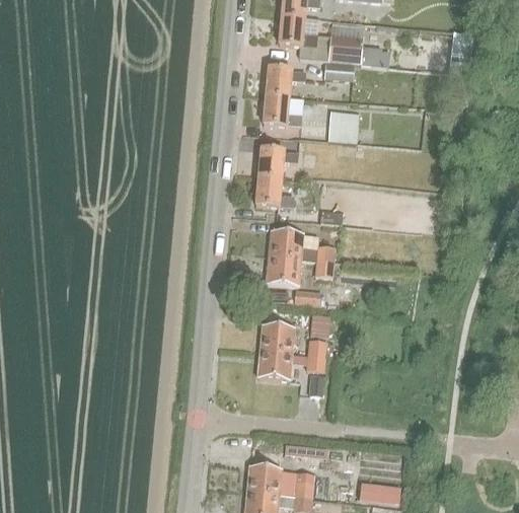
[(286,0),(284,18),(306,20),(307,7),(319,8),(319,0),(286,0)]
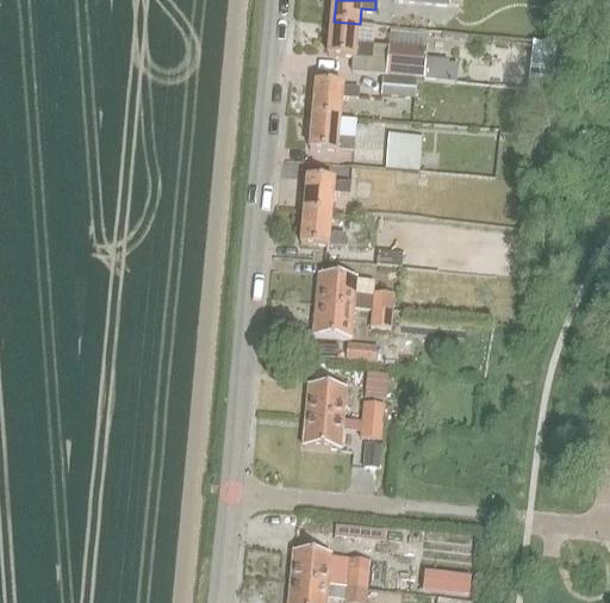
[(334,22),(330,55),(356,57),(356,55),(372,56),(373,45),(358,43),(360,24),(334,22)]
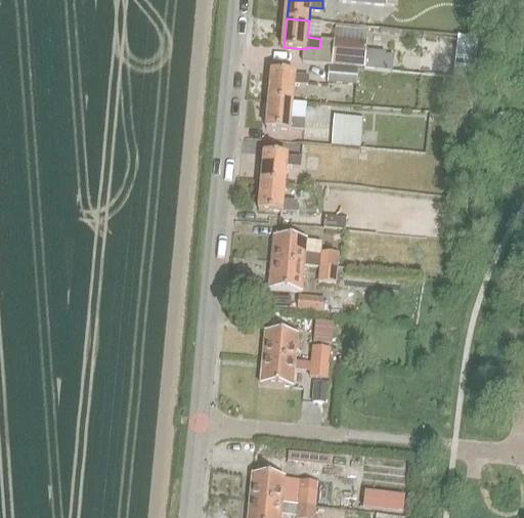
[(457,33),(453,74),(473,76),(478,35),(457,33)]
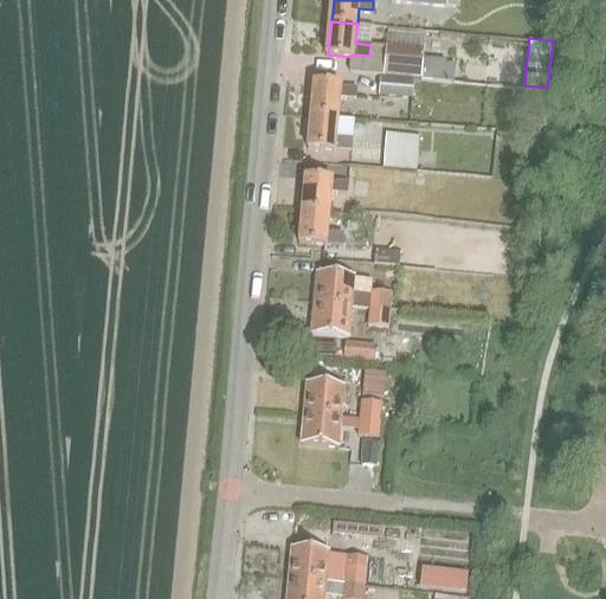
[(419,76),(421,57),(423,44),(385,40),(382,73),(419,76)]
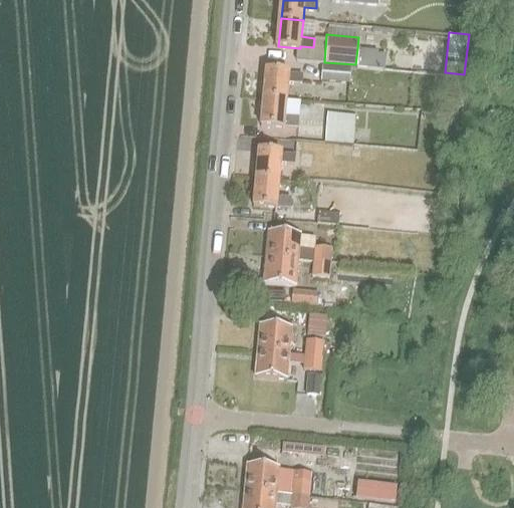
[(382,67),(384,54),(377,53),(377,49),(357,48),(355,64),(355,65),(382,67)]
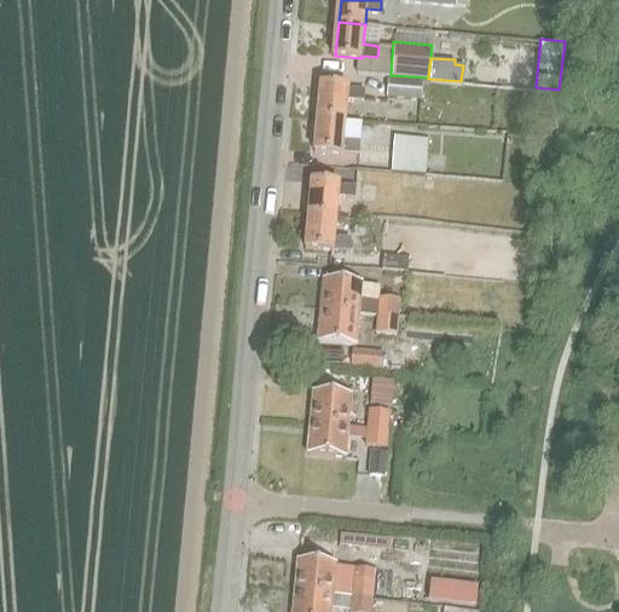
[(423,79),(391,75),(388,93),(422,96),(423,79)]
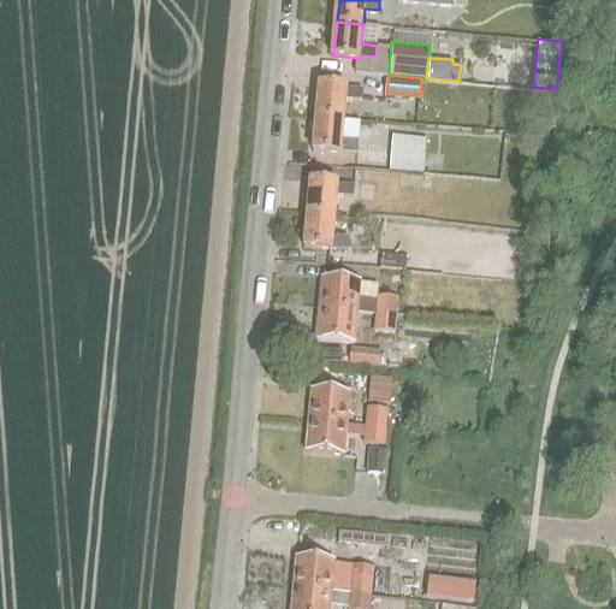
[(318,113),(344,117),(345,95),(363,96),(365,87),(345,86),(347,83),(320,81),(318,113)]
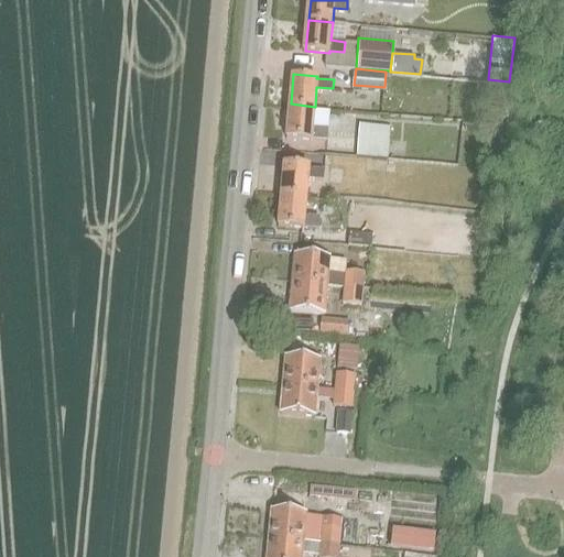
[(313,123),(315,107),(291,104),(288,134),(311,137),(312,134),(327,135),(328,126),(313,123)]
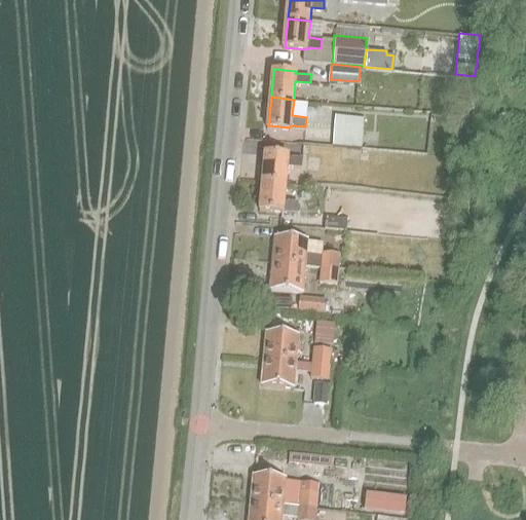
[(334,114),(332,144),(343,145),(362,146),(364,116),(334,114)]
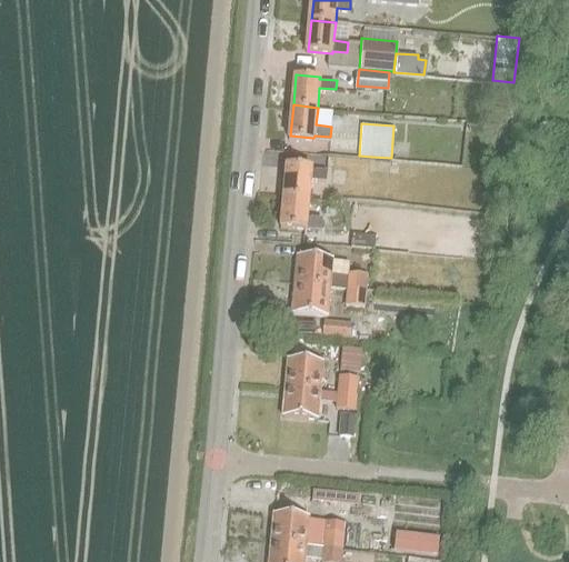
[(286,194),(309,197),(311,177),(328,179),(329,168),(310,167),(311,164),(289,162),(286,194)]
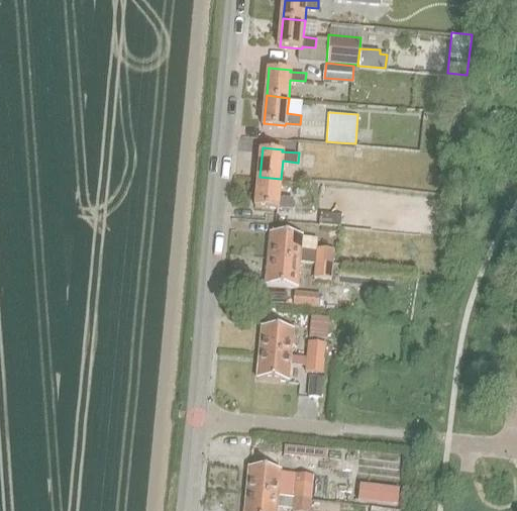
[(280,195),(281,179),(260,177),(257,206),(279,208),(279,205),(293,207),(294,196),(280,195)]
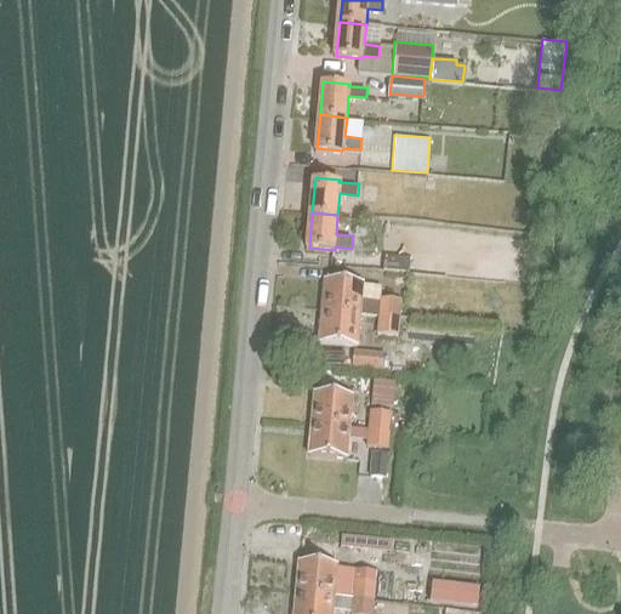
[(410,255),(385,253),(383,267),(409,269),(410,255)]
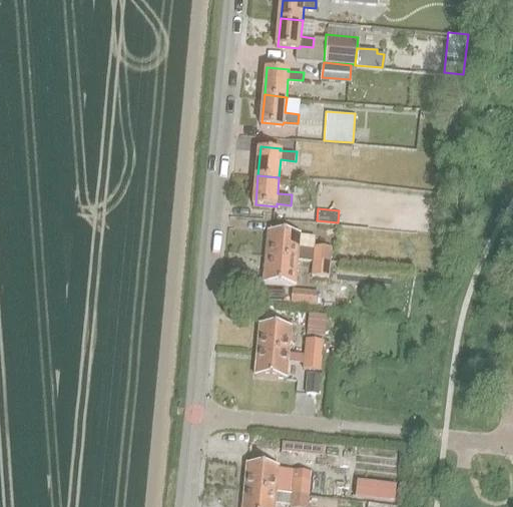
[(300,245),(301,232),(271,229),(268,256),(299,259),(300,245)]
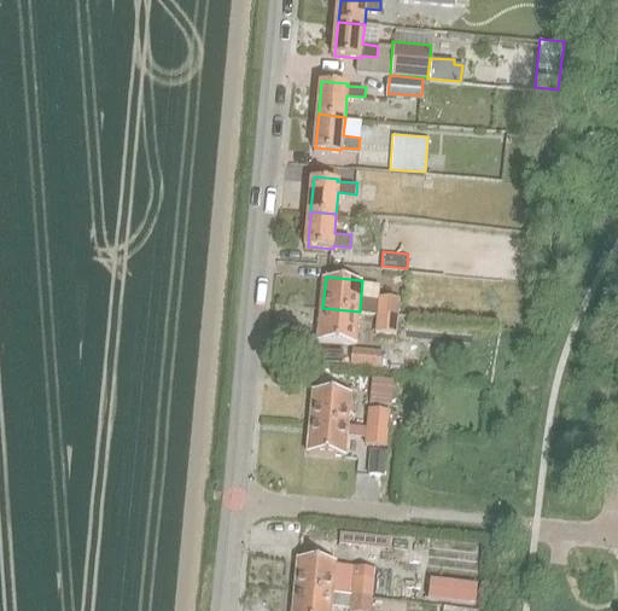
[(361,296),(360,312),(378,313),(379,297),(361,296)]
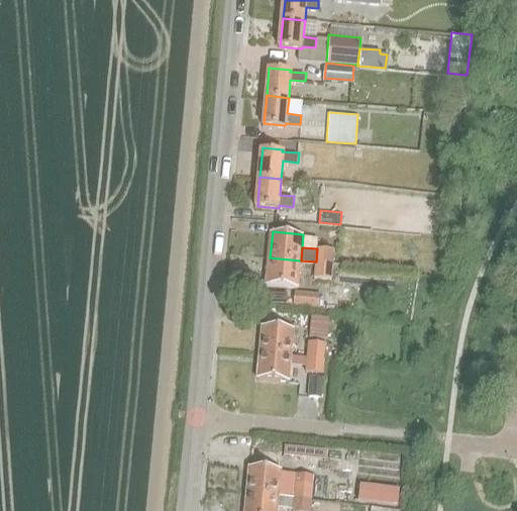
[(316,262),(333,264),(334,248),(317,247),(317,248),(316,262)]
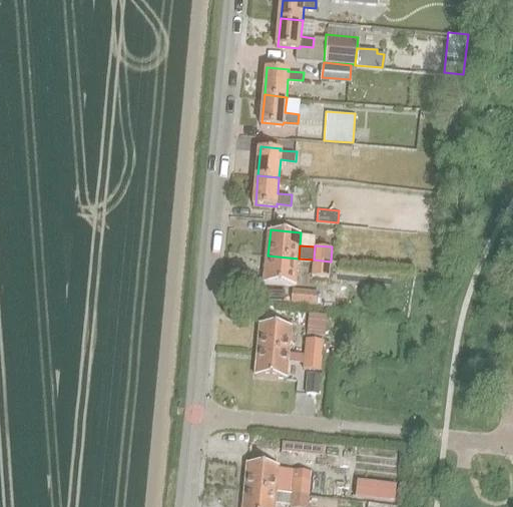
[(296,284),(299,259),(268,256),(266,281),(296,284)]
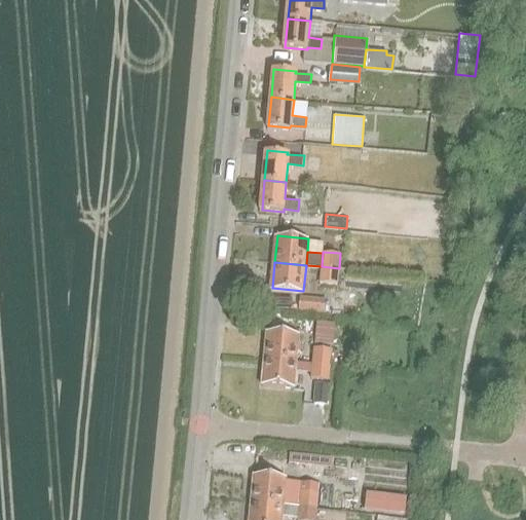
[(338,282),(339,268),(322,266),(321,280),(338,282)]
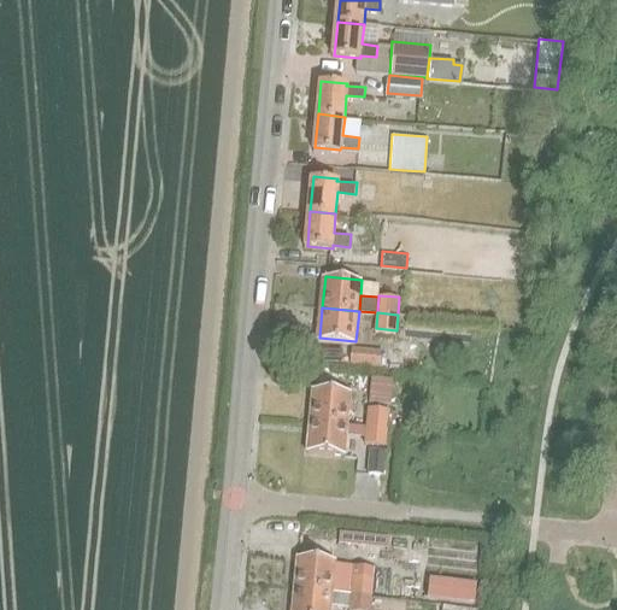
[(351,346),(350,362),(381,364),(382,349),(351,346)]
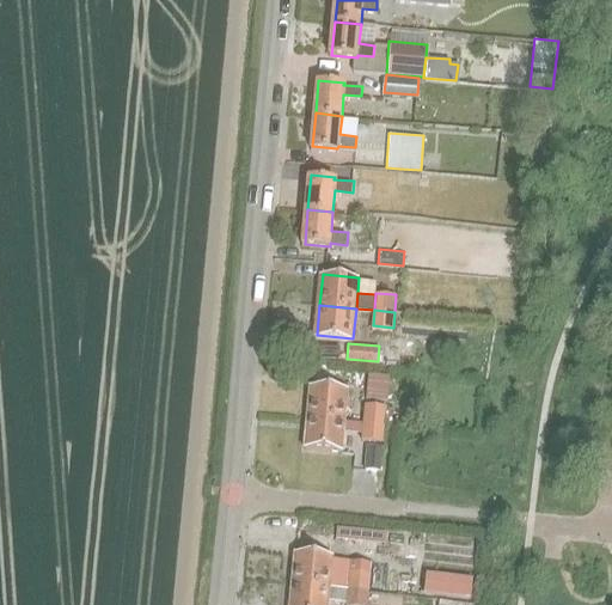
[(387,398),(390,373),(368,371),(366,396),(387,398)]
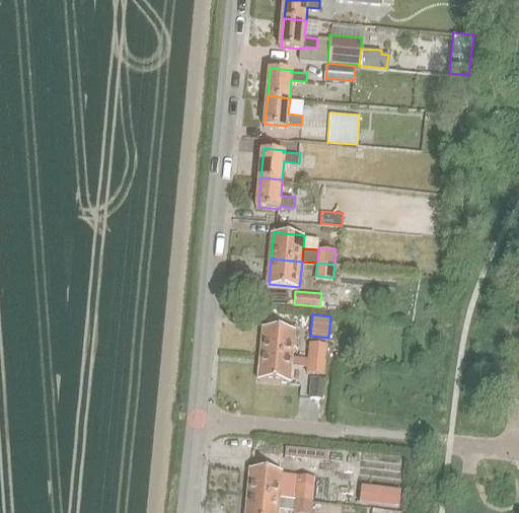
[(293,353),(295,327),(265,324),(262,350),(293,353)]
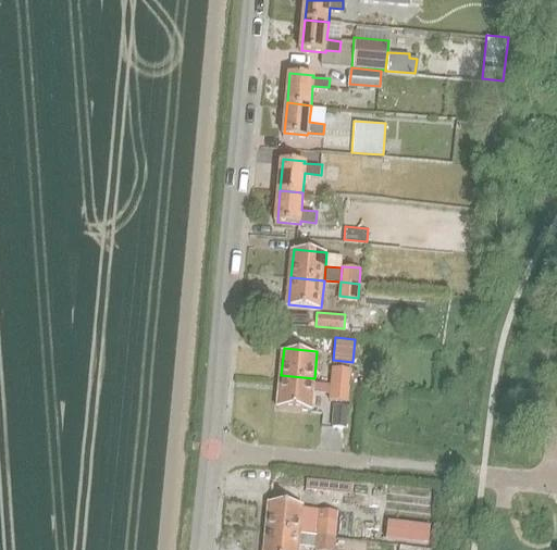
[(349,383),(350,366),(332,364),(331,380),(349,383)]
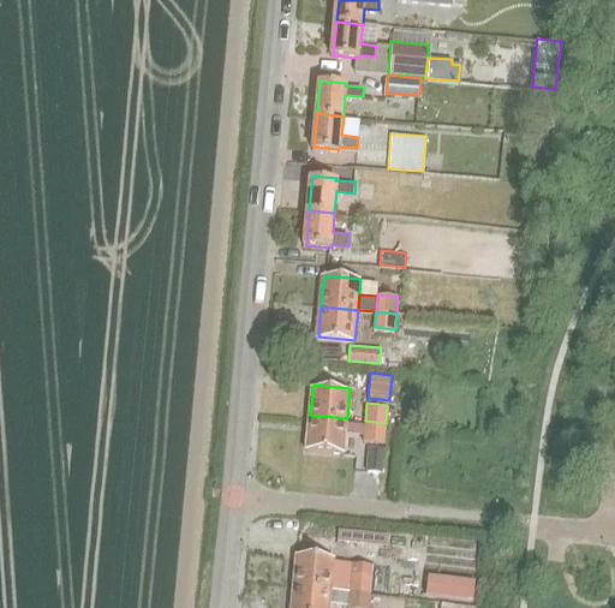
[(344,448),(347,418),(310,415),(308,446),(344,448)]
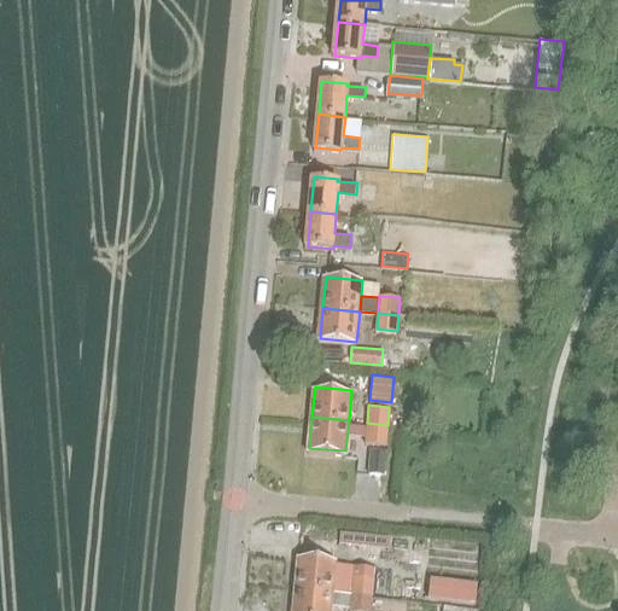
[(385,442),(388,425),(367,423),(366,441),(385,442)]
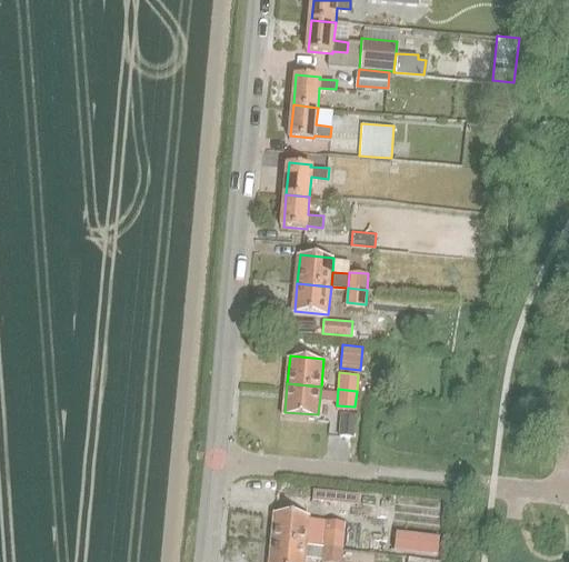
[(353,433),(355,412),(339,411),(338,433),(353,433)]
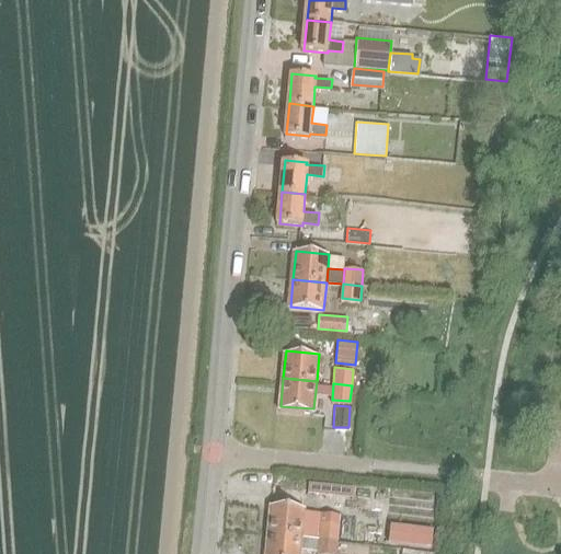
[(268,530),(302,533),(305,505),(271,503),(268,530)]
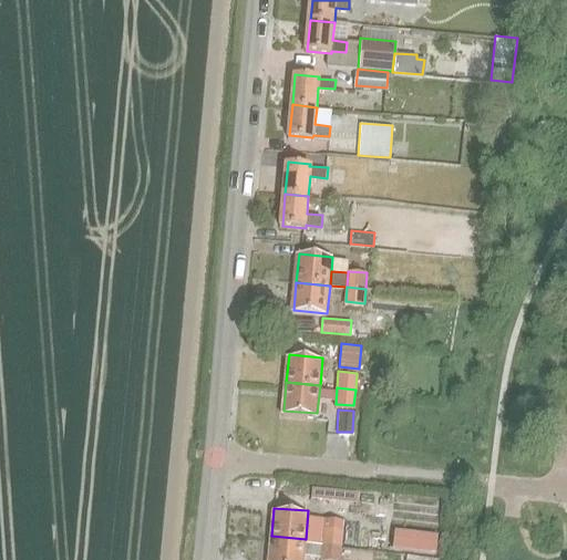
[(322,540),(341,541),(342,528),(323,526),(322,540)]
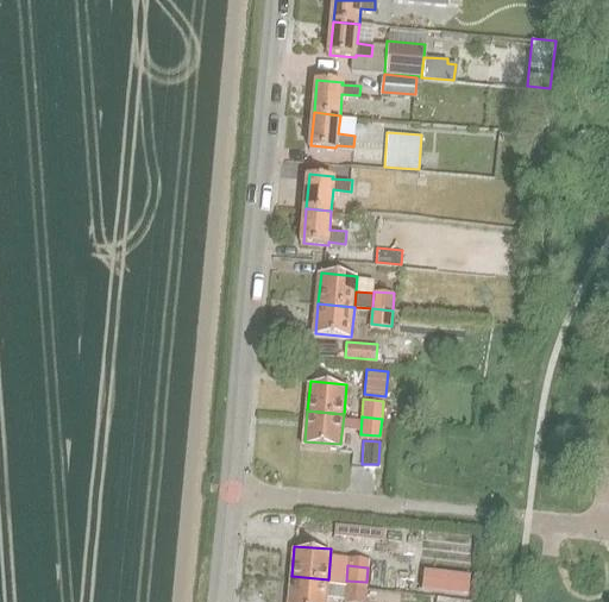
[(470,572),(424,568),(421,587),(468,591),(470,572)]
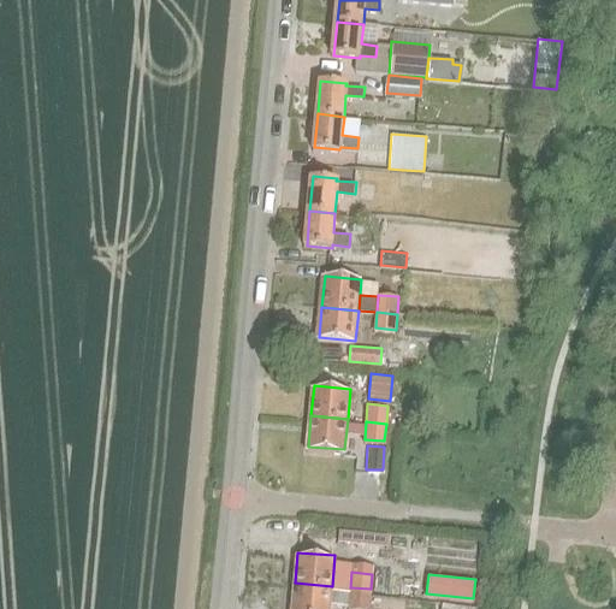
[(330,608),(331,598),(332,586),(295,583),(292,608),(330,608)]
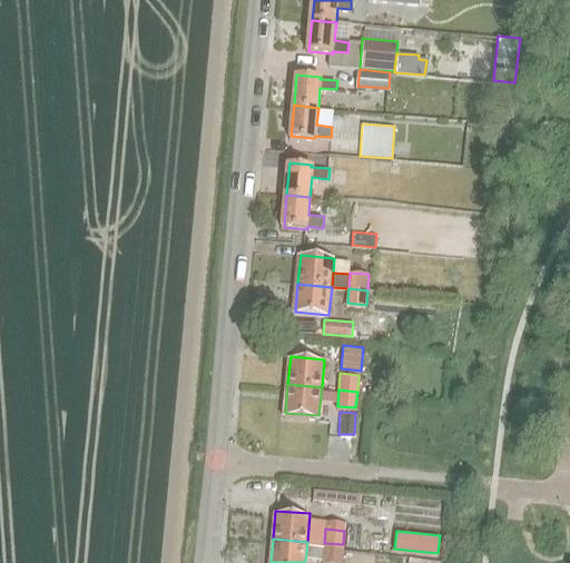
[(307,542),(306,553),(323,554),(324,546),(324,543),(307,542)]
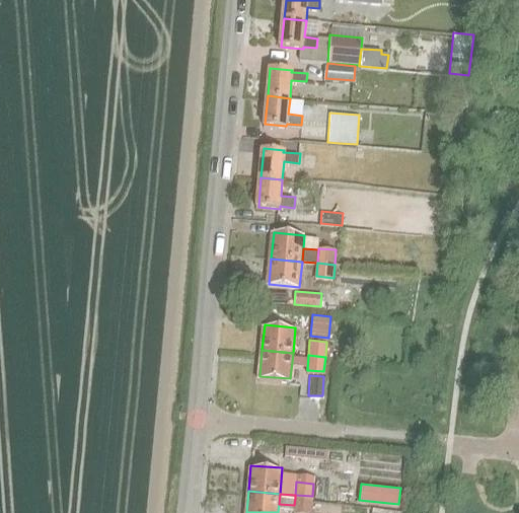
[(294,505),(293,512),(302,512),(310,512),(312,496),(295,495),(295,498),(294,505)]
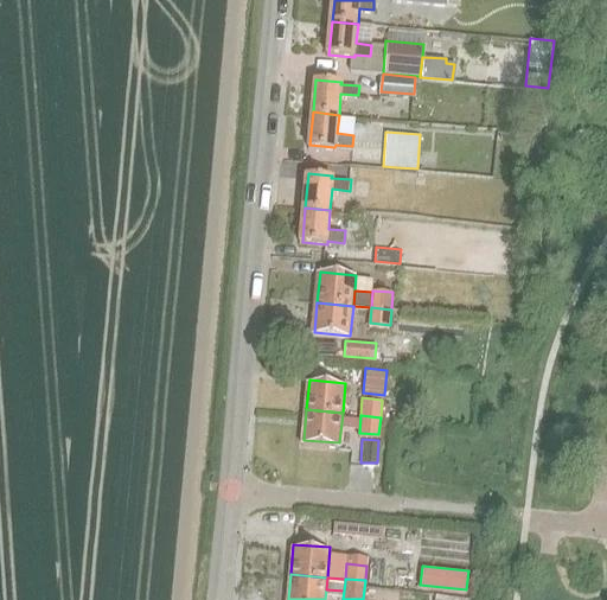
[(470,599),(472,594),(440,588),(436,599),(470,599)]
